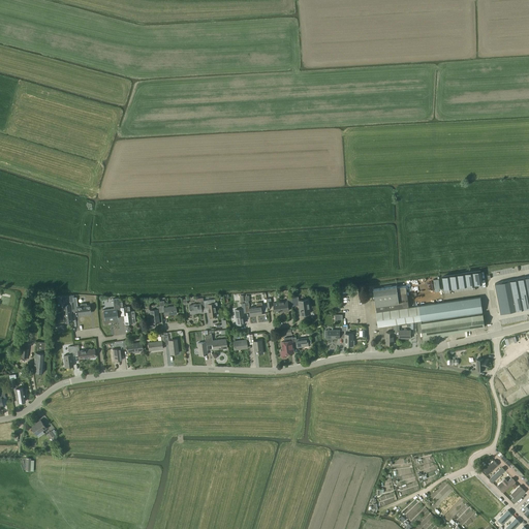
[(479,273),(442,278),(444,291),(481,286),(479,273)]
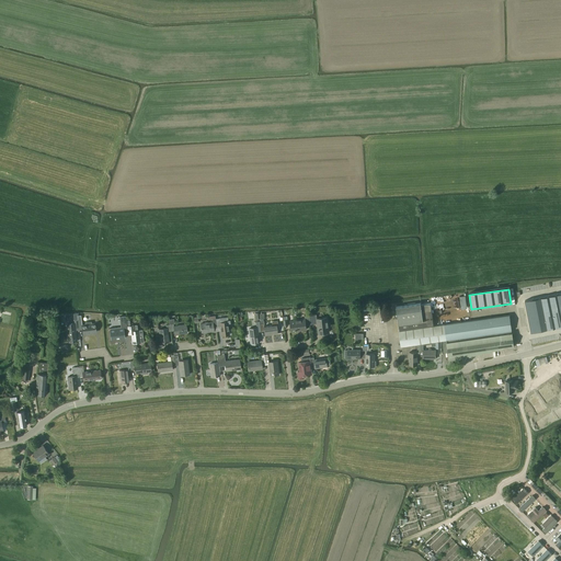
[(560,293),(525,300),(531,332),(560,325),(560,293)]
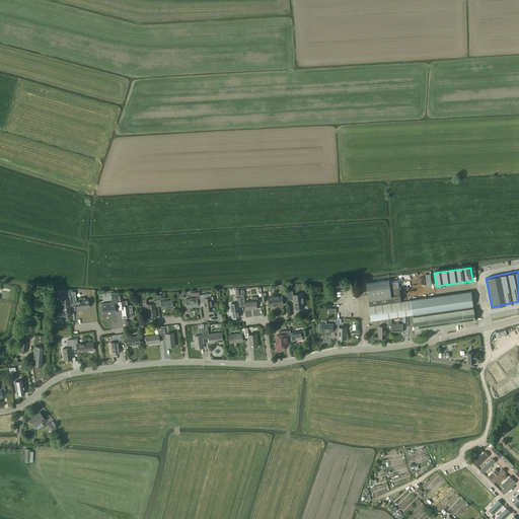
[(366,284),(369,300),(370,306),(401,301),(398,281),(389,282),(389,281),(366,284)]
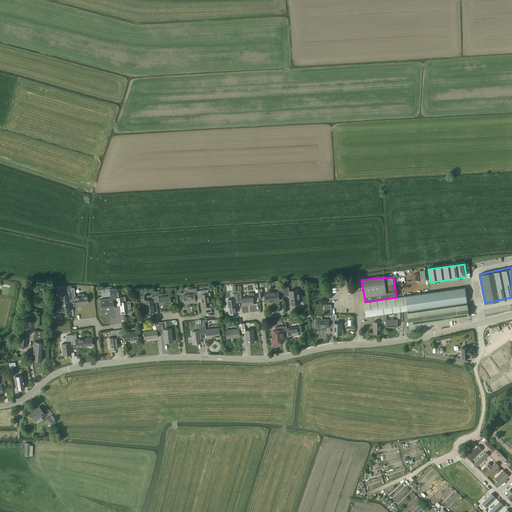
[(289,287),(282,288),(283,296),(289,295),(291,304),(300,303),(299,290),(289,291),(289,287)]
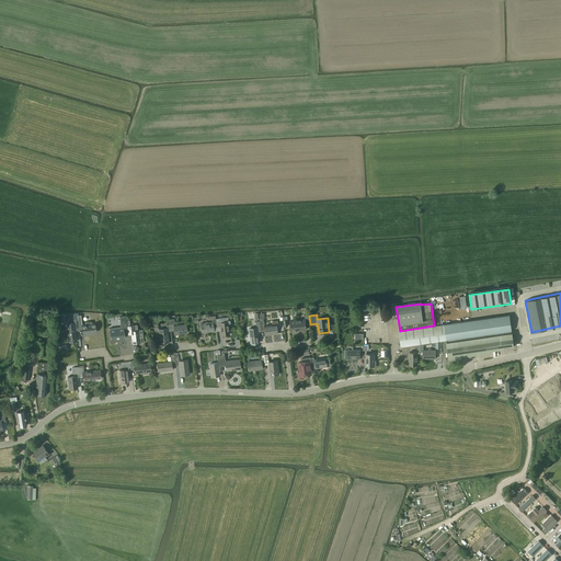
[(510,315),(445,324),(447,340),(447,343),(512,333),(511,331),(512,331),(510,315)]
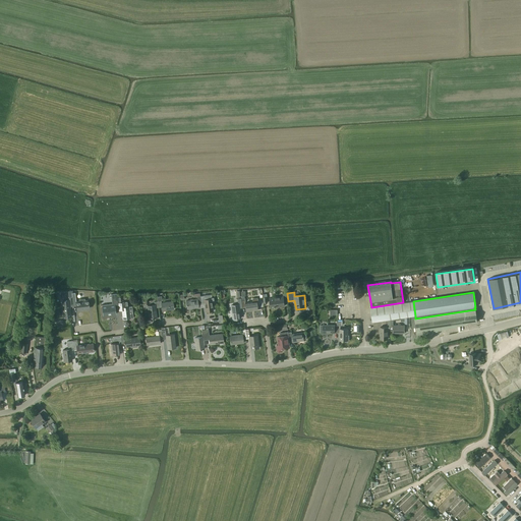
[(117,298),(116,293),(111,294),(112,303),(102,304),(103,315),(116,313),(115,310),(118,310),(117,298)]
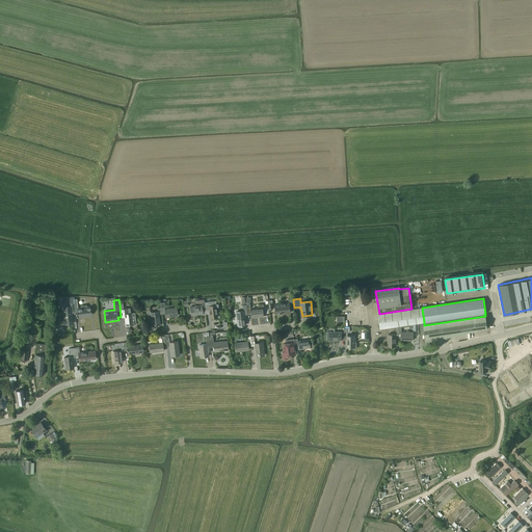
[(202,306),(190,307),(191,315),(203,314),(203,315),(206,314),(206,310),(205,302),(205,299),(196,300),(197,303),(202,303),(202,306)]
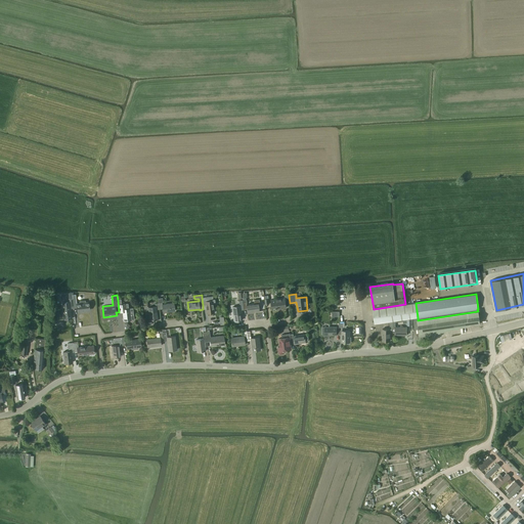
[(285,298),(271,300),(272,310),(286,308),(286,303),(290,303),(289,295),(285,295),(285,298)]
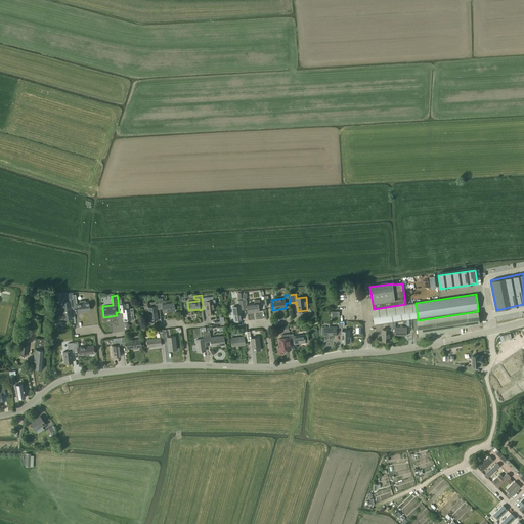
[(205,298),(202,298),(203,305),(205,304),(206,309),(206,313),(214,312),(213,303),(215,303),(215,299),(213,299),(212,296),(205,297),(205,298)]
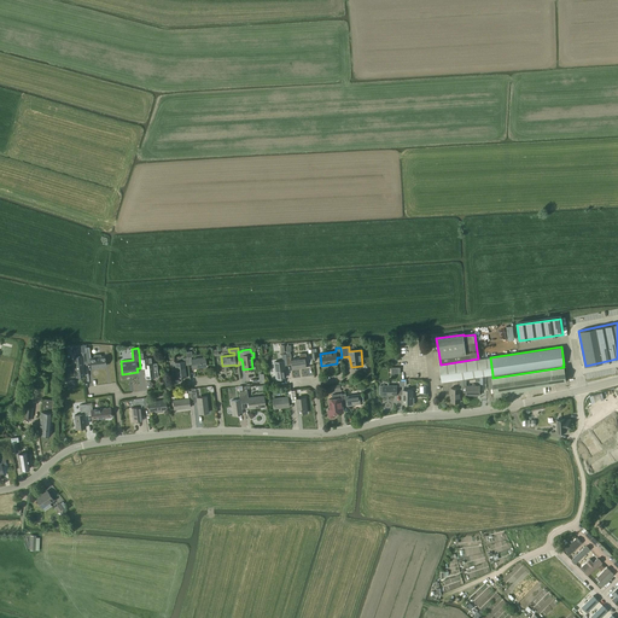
[(89,351),(86,353),(87,363),(91,363),(91,367),(106,366),(105,356),(101,357),(100,354),(93,355),(94,357),(91,359),(91,356),(89,351)]
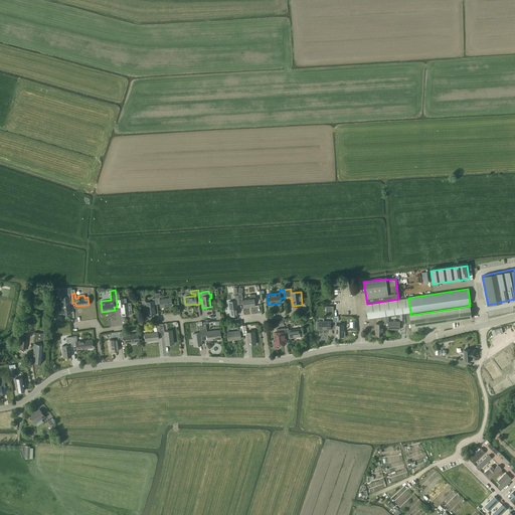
[(68,296),(60,297),(61,302),(63,314),(70,313),(69,303),(72,303),(71,294),(68,294),(68,296)]
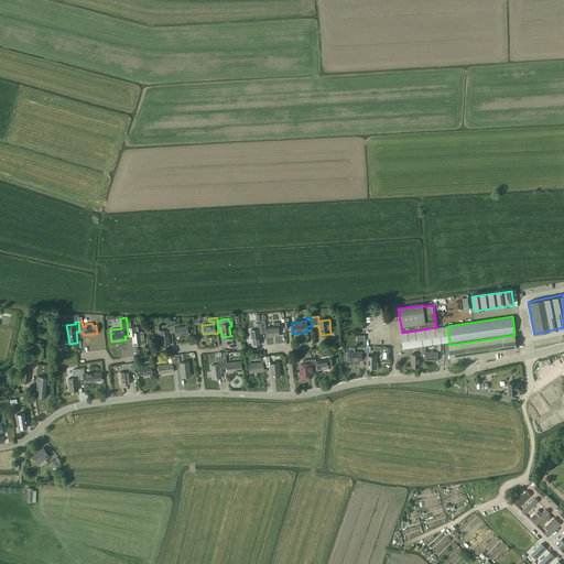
[(133,346),(141,345),(144,345),(142,332),(138,333),(138,327),(131,328),(130,322),(127,323),(128,336),(131,336),(133,346)]
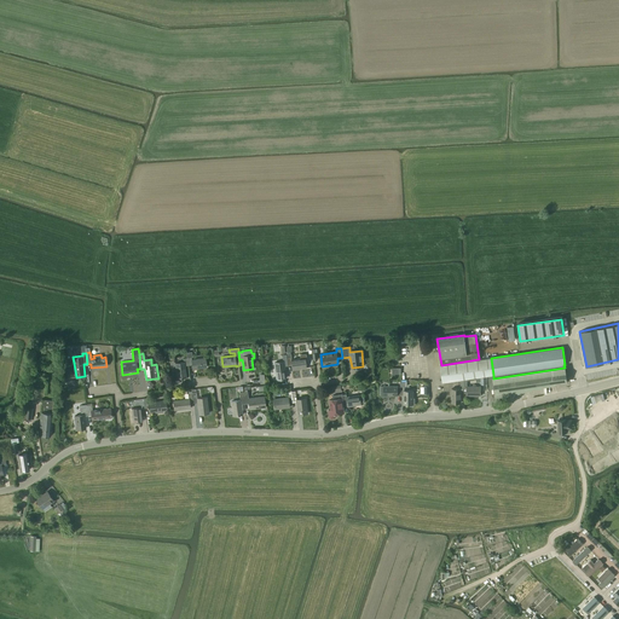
[(285,379),(284,366),(288,365),(287,354),(282,356),(283,362),(275,363),(277,380),(285,379)]
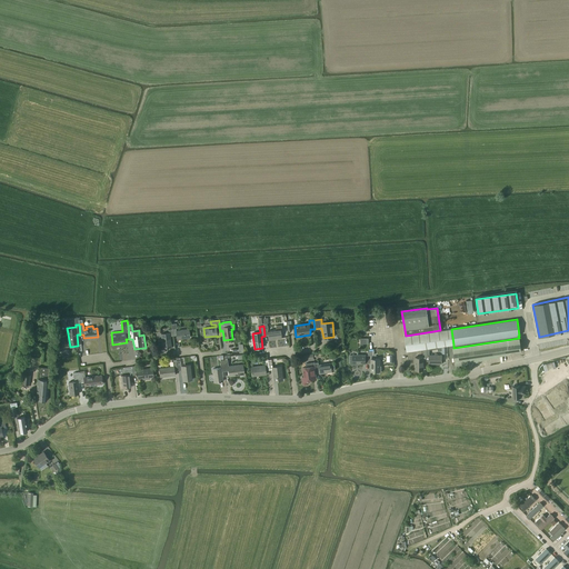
[(276,326),(276,330),(268,331),(268,326),(263,326),(265,336),(268,336),(268,339),(281,338),(280,330),(282,329),(281,326),(276,326)]
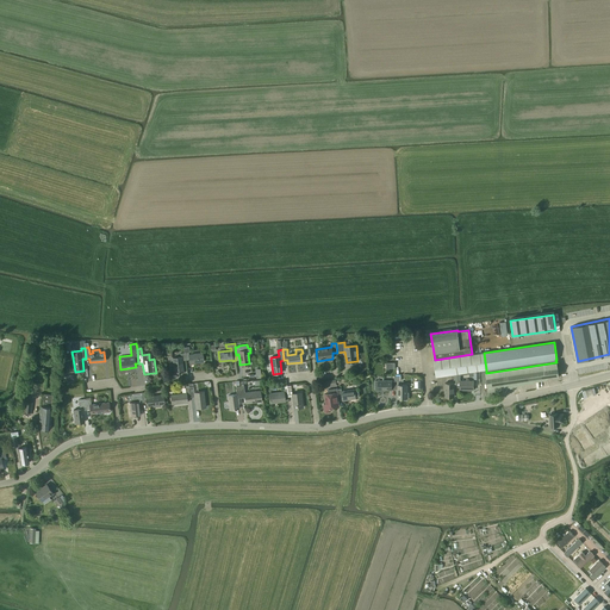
[(188,352),(185,353),(186,360),(190,360),(190,363),(204,362),(203,353),(188,355),(188,352)]
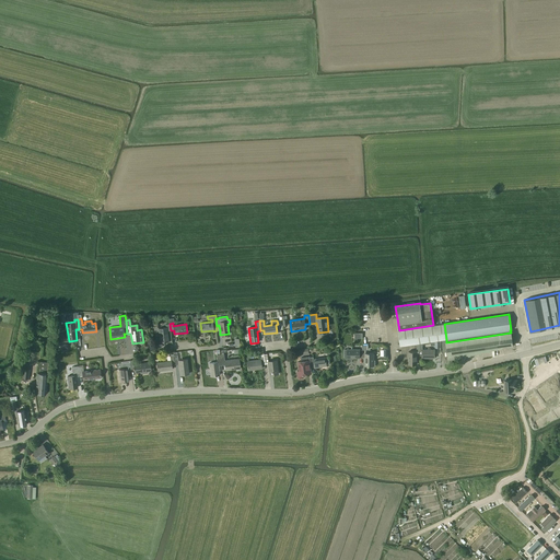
[(159,335),(155,335),(158,347),(162,347),(162,342),(168,341),(167,330),(171,330),(170,324),(166,324),(166,327),(159,328),(159,335)]
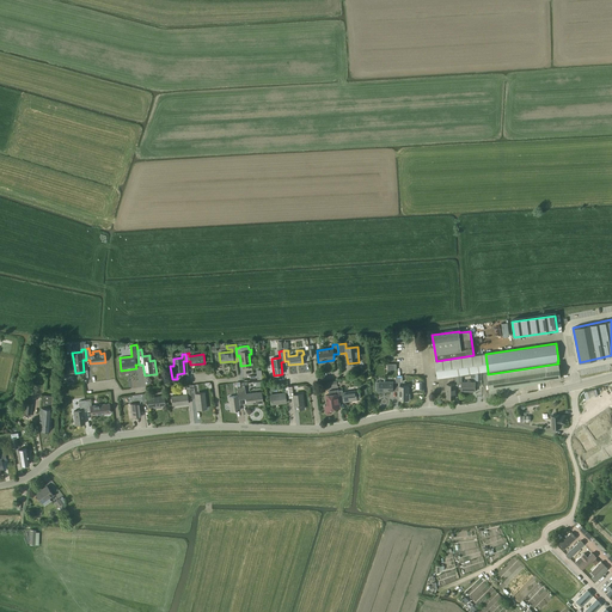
[(473,355),(436,361),(435,361),(438,378),(483,371),(488,371),(485,354),(473,355)]
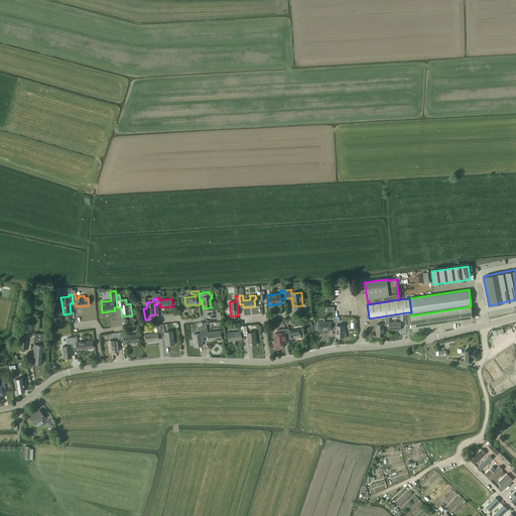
[(473,318),(471,306),(411,315),(412,323),(413,331),(423,330),(423,329),(433,328),(433,327),(443,325),(454,323),(453,321),(463,320),(463,319),(473,318)]
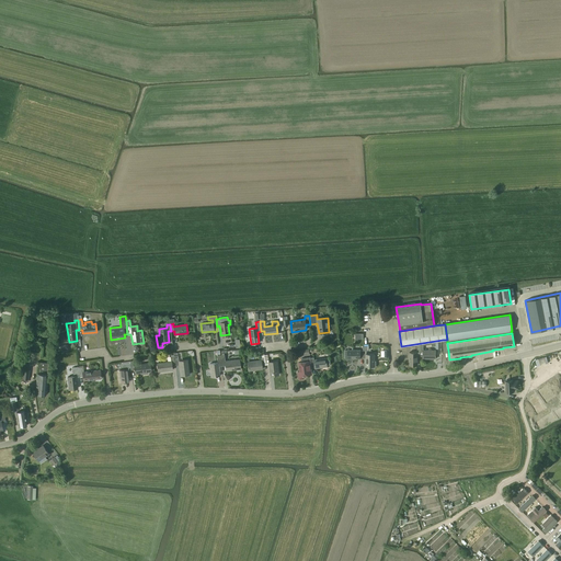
[(409,365),(418,365),(418,356),(421,356),(421,344),(418,345),(418,353),(409,353),(409,365)]
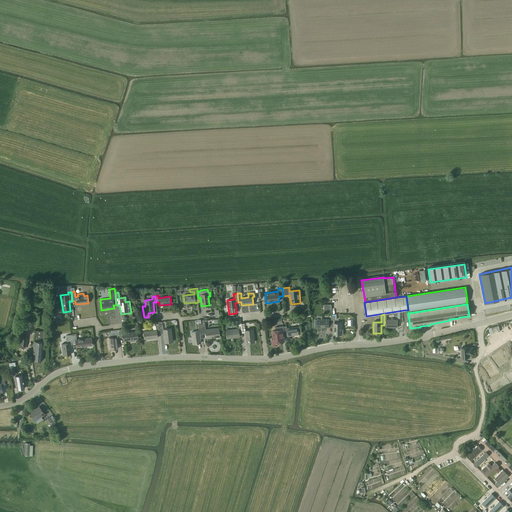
[(397,320),(386,319),(386,314),(384,314),(384,325),(386,325),(386,327),(397,327),(397,320)]
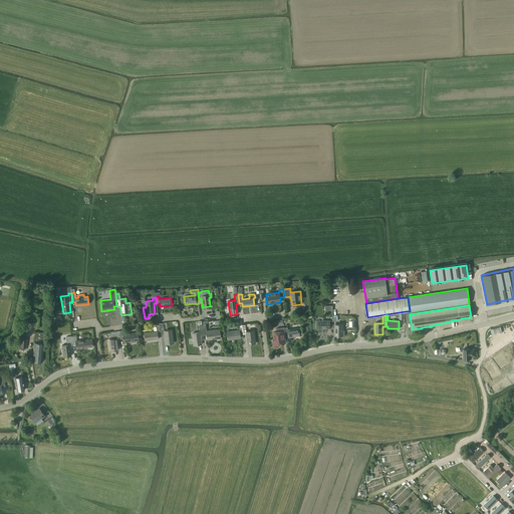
[(330,328),(332,328),(332,321),(330,321),(330,320),(316,320),(316,328),(317,329),(321,329),(322,328),(330,328)]
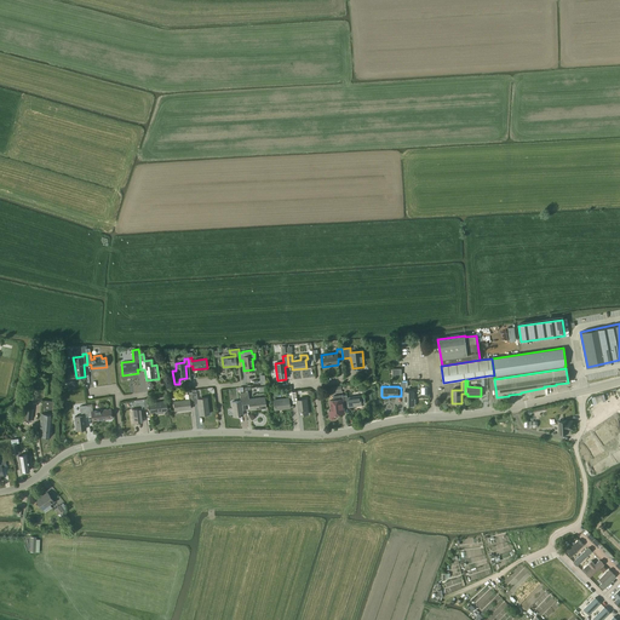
[(401,388),(401,396),(405,396),(405,405),(408,405),(411,407),(413,407),(415,405),(415,401),(413,401),(414,391),(405,391),(405,388),(401,388)]
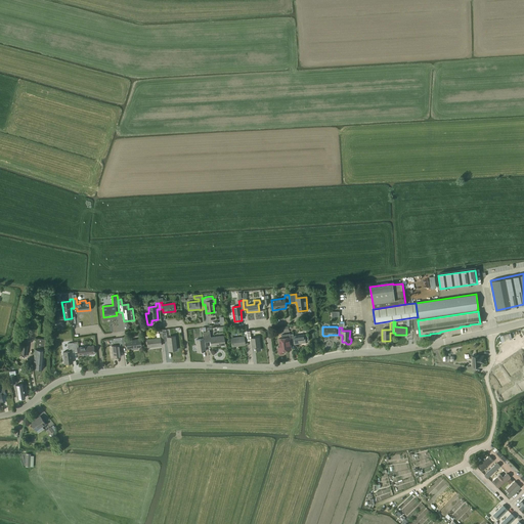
[(245,341),(248,341),(247,331),(246,331),(247,334),(244,334),(244,337),(231,338),(232,347),(245,345),(245,341)]
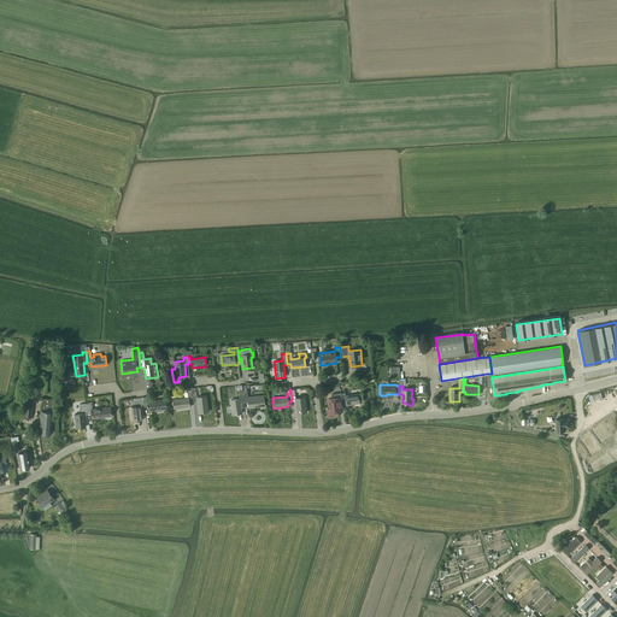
[(291,389),(292,401),(295,400),(297,413),(306,412),(304,398),(295,399),(294,389),(291,389)]
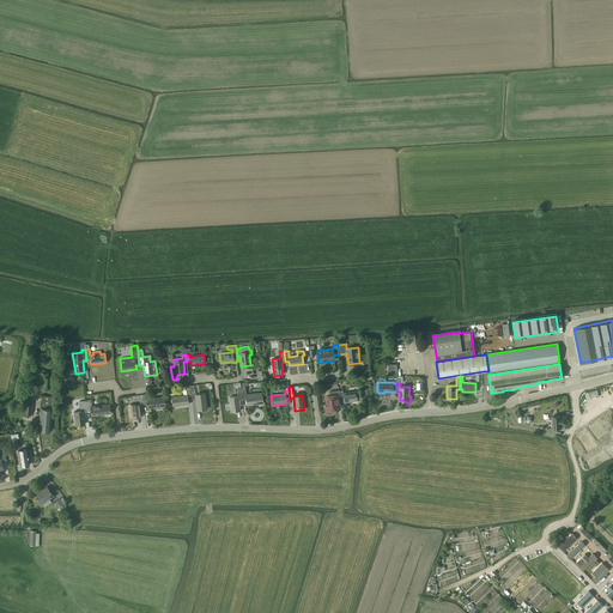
[(240,411),(238,400),(242,400),(241,388),(237,388),(238,396),(229,398),(231,412),(240,411)]
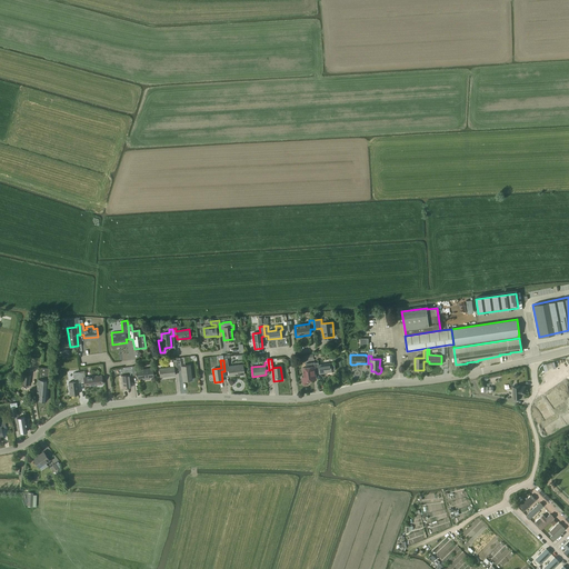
[(242,365),(228,366),(227,360),(223,360),(225,371),(229,371),(229,377),(243,375),(242,365)]
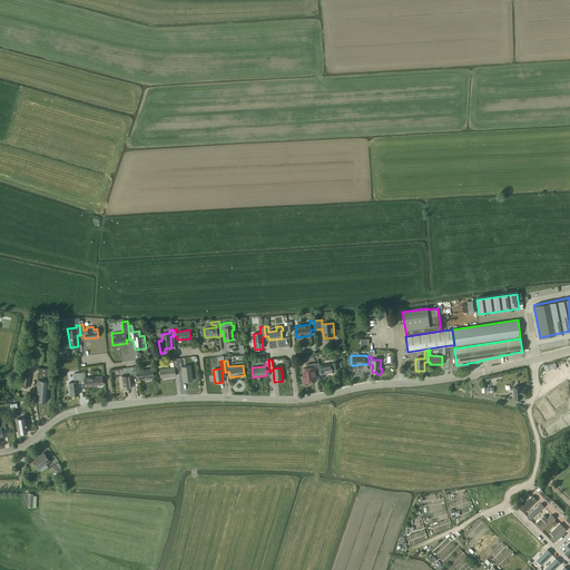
[(175,376),(175,372),(178,371),(177,362),(173,362),(174,367),(159,369),(160,377),(175,376)]
